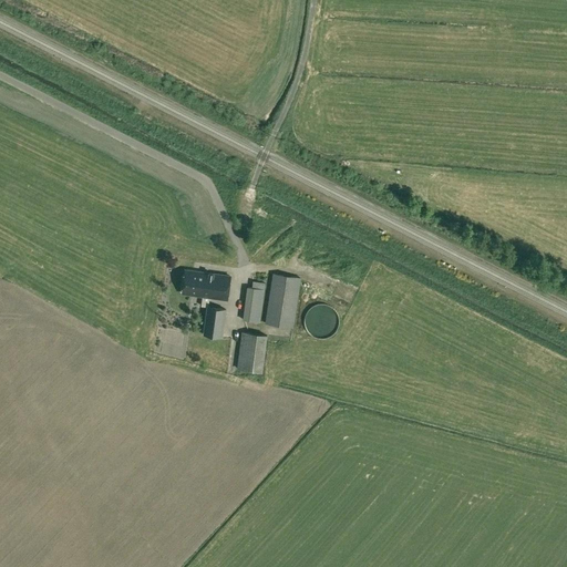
[(230,276),(198,271),(198,272),(185,270),(183,292),(195,295),(203,296),(202,306),(208,307),(210,297),(227,299),(230,276)]
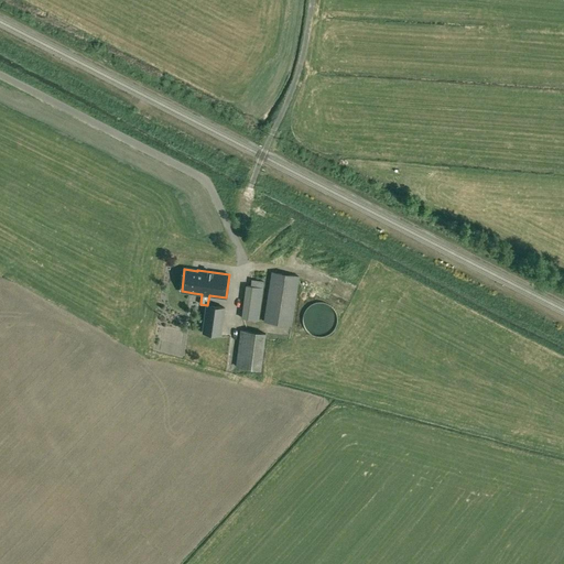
[(292,326),(300,277),(271,272),(263,322),(292,326)]
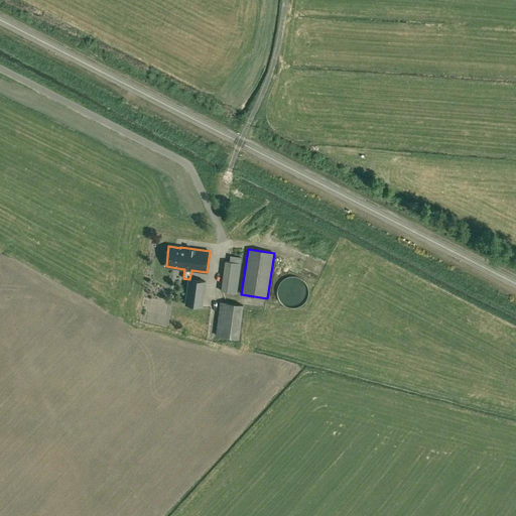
[(237,293),(241,263),(230,262),(225,261),(221,291),(237,293)]
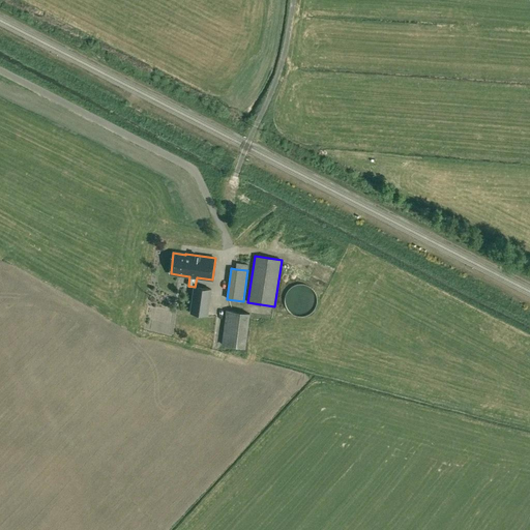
[(298,316),(299,316),(300,316),(301,316),(302,316),(303,316),(303,315),(304,315),(305,315),(306,315),(307,314),(308,314),(310,313),(311,312),(312,312),(312,311),(313,311),(313,310),(314,310),(314,308),(314,307),(315,307),(315,306),(316,305),(316,304),(316,303),(316,302),(317,302),(317,301),(317,300),(317,299),(317,298),(317,297),(317,296),(316,296),(316,295),(316,294),(316,293),(315,293),(315,292),(315,291),(314,291),(314,290),(313,289),(312,288),(312,287),(311,287),(310,286),(308,286),(308,285),(307,285),(306,285),(306,284),(305,284),(304,284),(303,284),(302,283),(301,283),(300,283),(299,283),(298,283),(298,284),(297,284),(296,284),(295,284),(294,284),(294,285),(293,285),(292,286),(291,286),(290,287),(289,288),(288,289),(288,290),(287,290),(287,291),(286,291),(286,292),(286,293),(285,293),(285,294),(285,295),(285,296),(285,297),(284,297),(284,298),(284,299),(284,300),(284,301),(285,302),(285,303),(285,304),(286,305),(286,306),(286,307),(287,307),(287,308),(288,310),(288,311),(289,311),(289,312),(290,312),(291,313),(292,313),(292,314),(293,314),(294,314),(294,315),(295,315),(296,315),(297,315),(297,316),(298,316)]
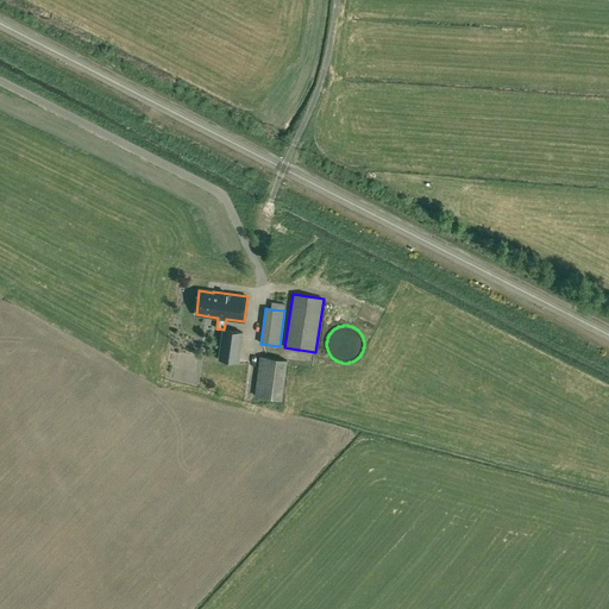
[(224,330),(219,359),(238,362),(243,332),(224,330)]
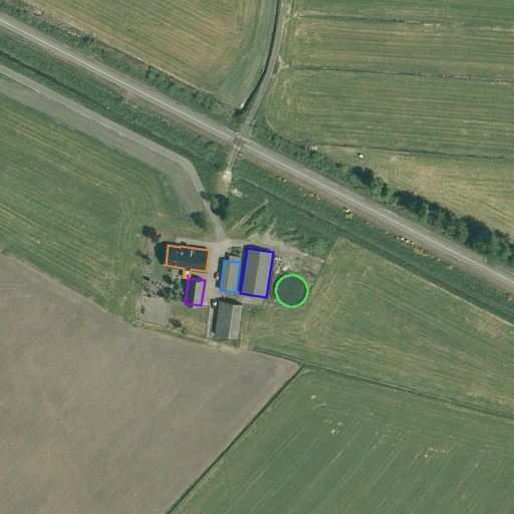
[(219,300),(215,334),(238,337),(242,304),(219,300)]
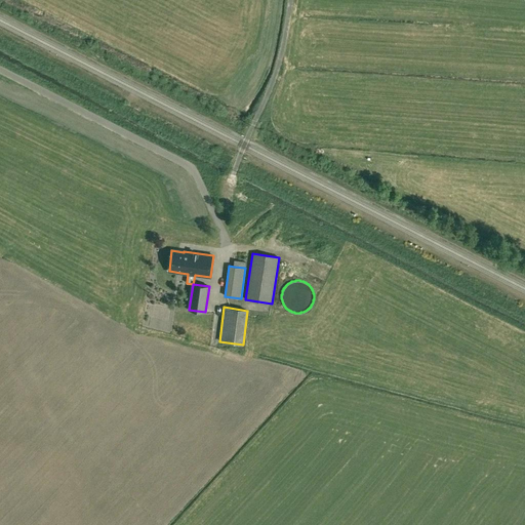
All buildings are outlined.
